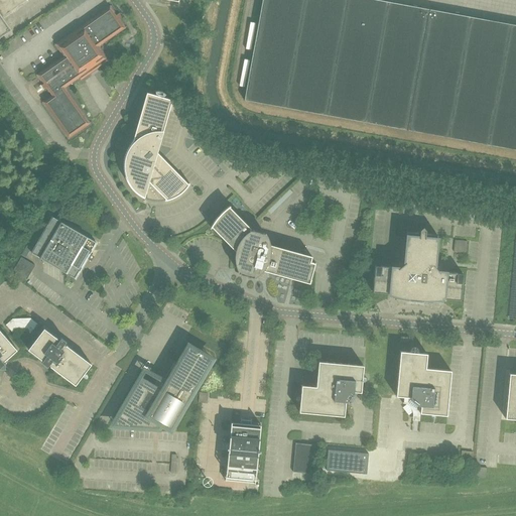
[(0,0),(0,37),(11,30),(3,17),(26,0),(0,0)]
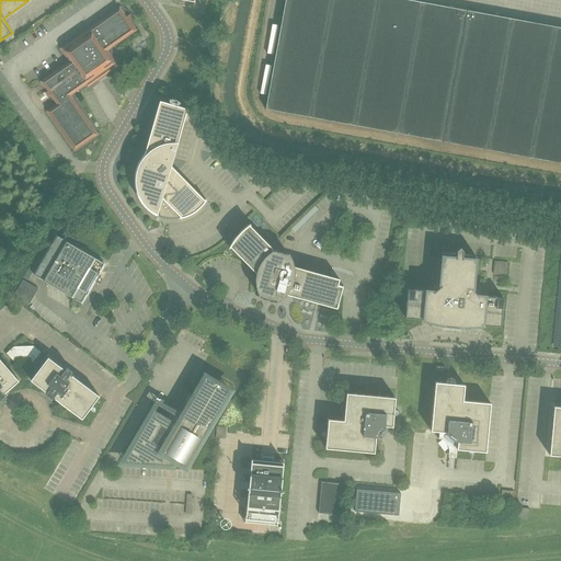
[(285,0),(265,109),(560,162),(560,27),(409,0),(285,0)]
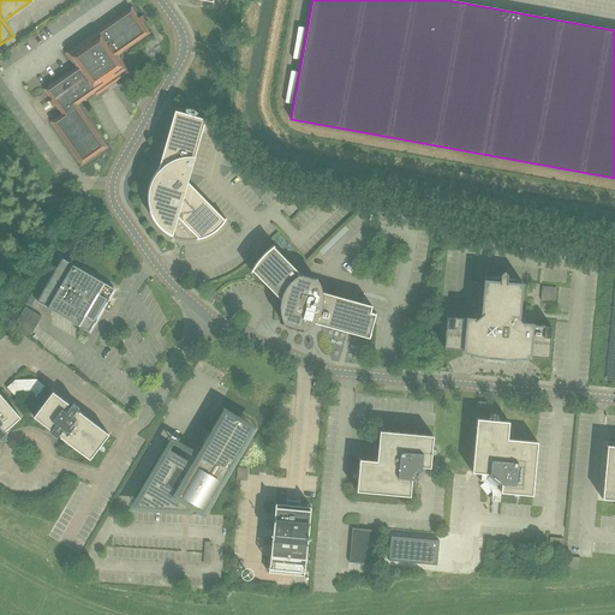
[(138,18),(131,9),(66,53),(77,67),(45,89),(53,100),(51,102),(53,106),(55,105),(63,114),(52,121),(82,165),(107,147),(77,103),(94,91),(96,95),(107,87),(103,81),(113,73),(115,77),(126,70),(117,55),(149,33),(142,23),(144,21),(141,17),(138,18)]
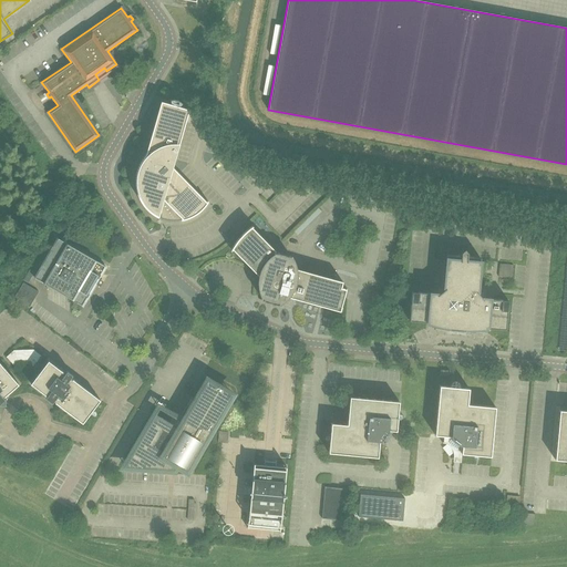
[(179,144),(186,121),(189,110),(161,101),(146,154),(144,157),(142,162),(138,167),(137,172),(136,176),(135,182),(135,186),(136,191),(137,194),(138,198),(141,200),(143,205),(145,208),(148,210),(151,213),(154,215),(158,217),(164,199),(183,218),(182,219),(182,220),(185,219),(191,218),(193,217),(196,215),(199,213),(204,209),(207,205),(207,204),(208,202),(207,200),(207,202),(173,167),(179,144)]
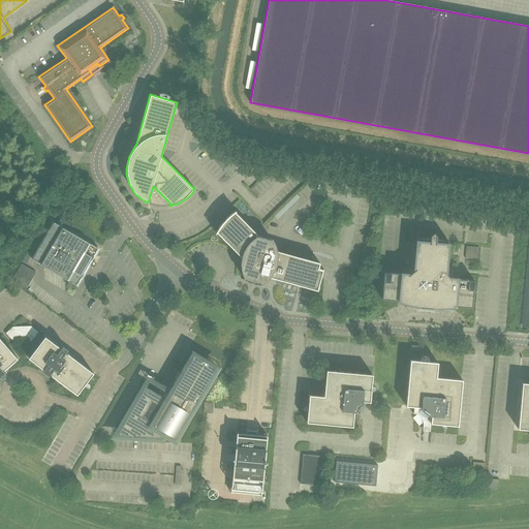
[(317,290),(320,279),(323,269),(322,269),(318,268),(320,262),(276,250),(276,249),(275,247),(274,245),(273,243),(272,241),(272,240),(272,239),(258,236),(258,237),(257,237),(256,236),(257,235),(236,212),(237,211),(236,211),(234,213),(230,215),(228,217),(225,219),(223,222),(221,224),(219,227),(218,229),(216,232),(217,234),(217,232),(244,259),(244,261),(243,263),(244,266),(244,268),(244,271),(245,273),(245,274),(247,275),(247,278),(254,279),(260,281),(261,278),(265,279),(267,276),(282,280),(301,286),(312,288),(317,290)]
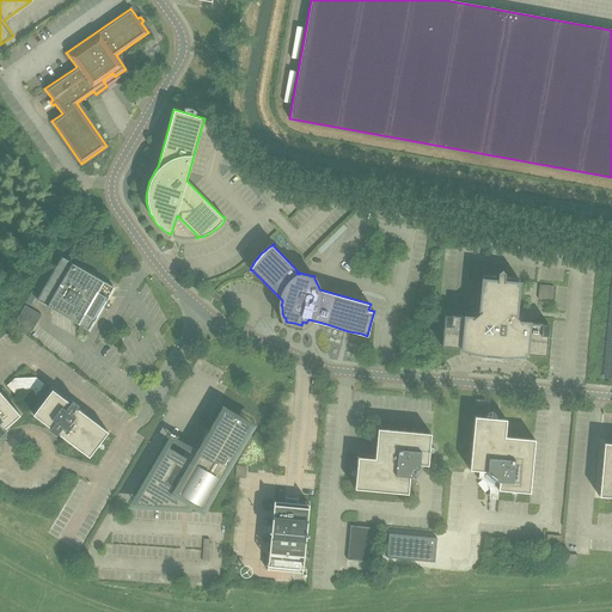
[(62,257),(37,299),(30,294),(24,305),(25,305),(16,322),(32,331),(46,307),(48,305),(89,330),(114,287),(62,257)]
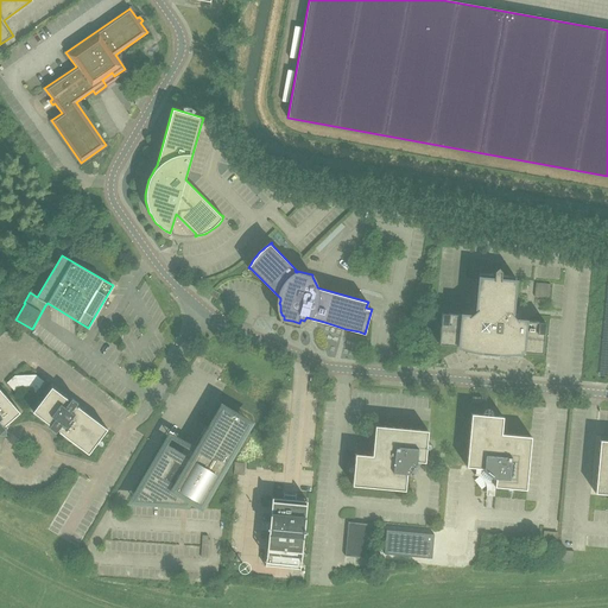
[(438,343),(464,346),(464,348),(467,349),(474,352),(477,352),(483,353),(491,354),(493,354),(500,354),(507,354),(513,354),(518,353),(519,352),(543,354),(545,322),(518,320),(512,312),(515,277),(501,276),(501,271),(499,267),(494,271),(494,274),(480,273),(476,310),(469,315),(442,312),(438,343)]
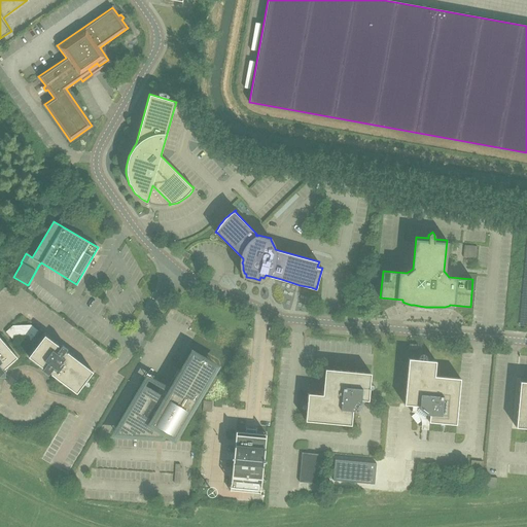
[(476,258),(477,246),(464,245),(463,256),(476,258)]
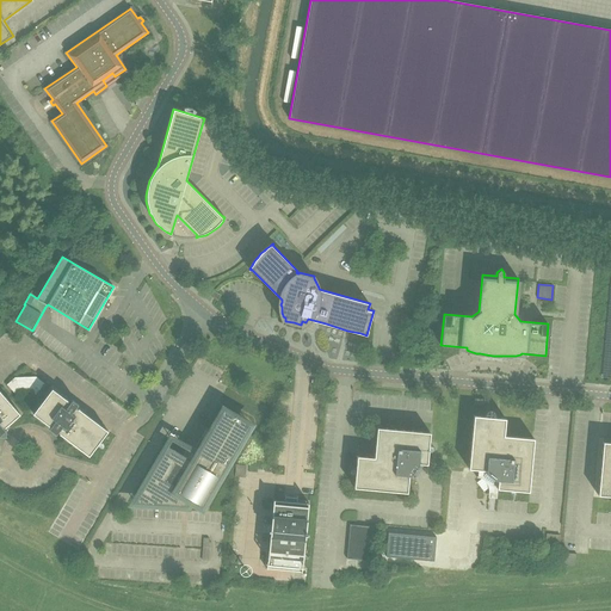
[(210,296),(213,297),(217,301),(221,295),(217,292),(216,292),(214,290),(210,296)]
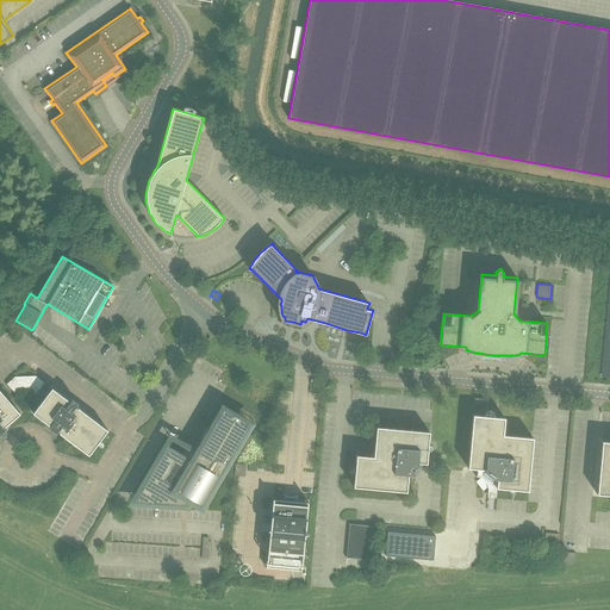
[(53,387),(33,412),(51,425),(58,431),(89,455),(109,430),(53,387)]
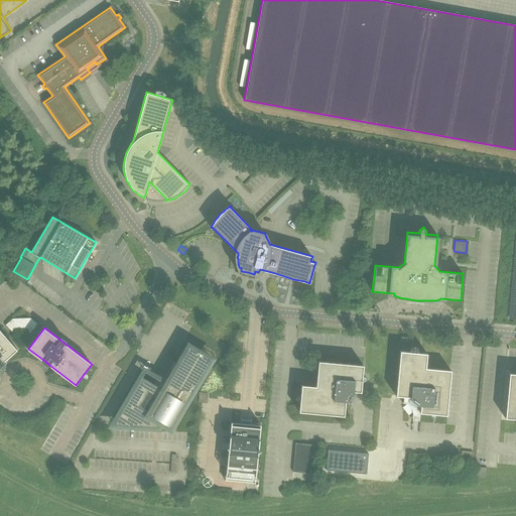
[(0,364),(17,350),(0,330),(0,364)]
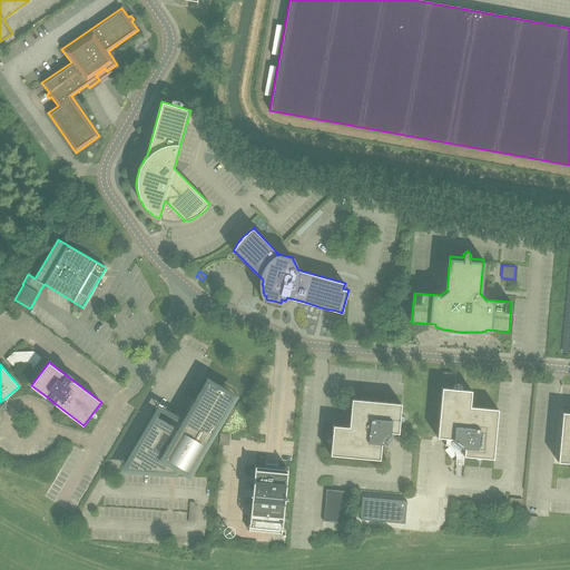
[(185,471),(192,470),(232,401),(231,394),(213,384),(206,385),(180,430),(160,418),(154,420),(127,464),(129,471),(172,472),(175,467),(185,471)]
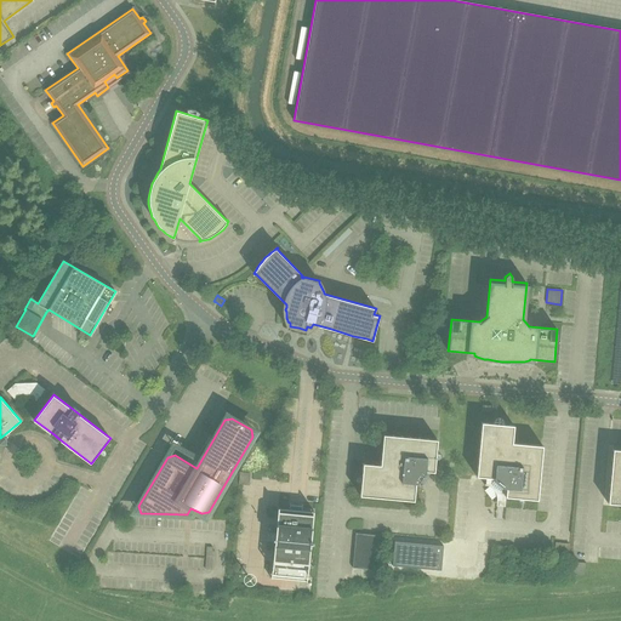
[(482,422),(477,476),(477,477),(493,478),(497,482),(494,486),(499,489),(502,485),(506,488),(506,496),(537,500),(542,445),(512,443),(514,426),(482,422)]
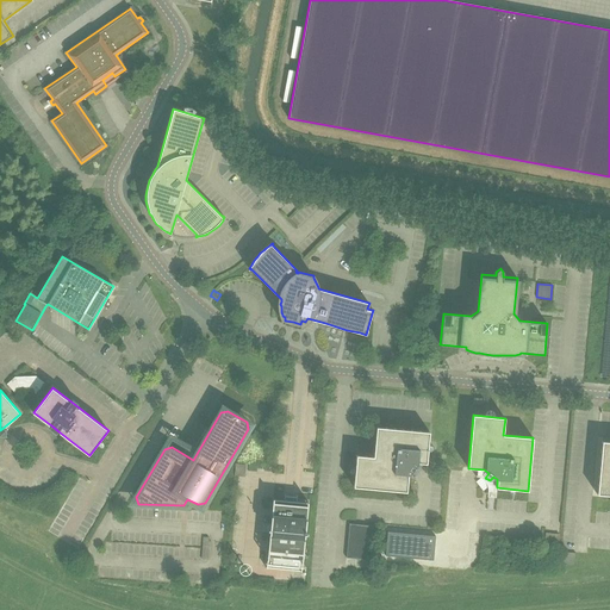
[(406,492),(409,474),(411,474),(412,473),(417,475),(421,470),(417,467),(418,465),(418,462),(427,464),(429,441),(430,431),(377,427),(374,456),(356,455),(354,486),(406,492)]
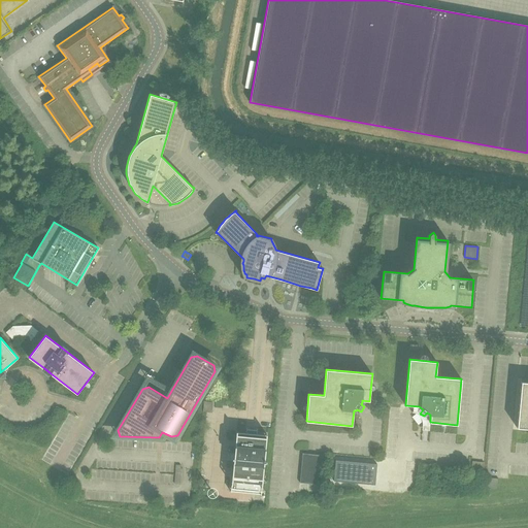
[(527,382),(521,382),(517,428),(527,428),(527,382)]
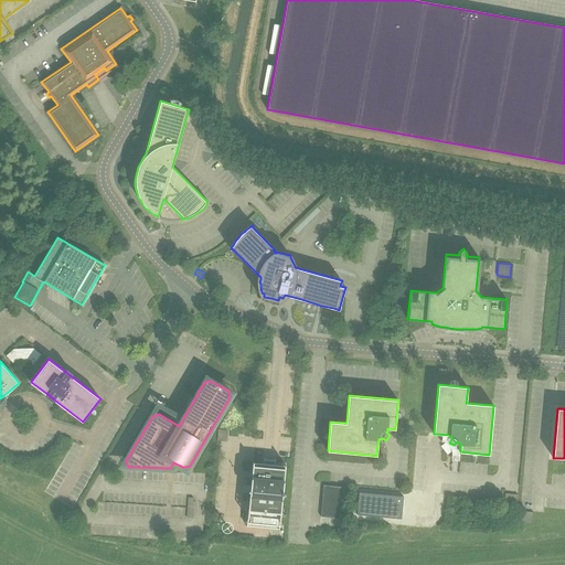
[(221,443),(226,443),(227,437),(227,432),(219,430),(217,441),(221,443)]
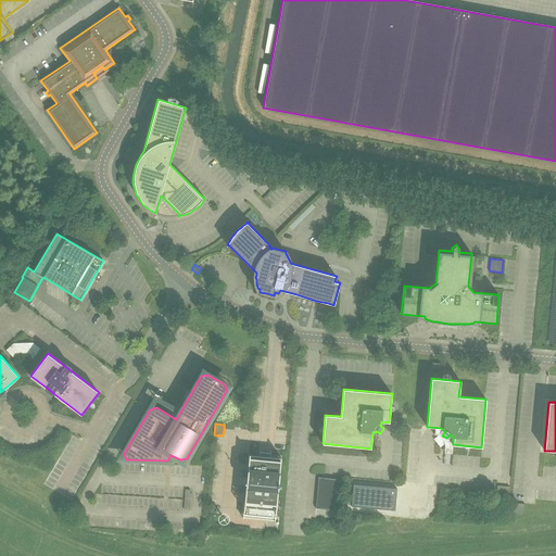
[(265,452),(258,452),(257,458),(249,457),(243,515),(276,518),(281,460),(270,459),(272,453),(265,452)]
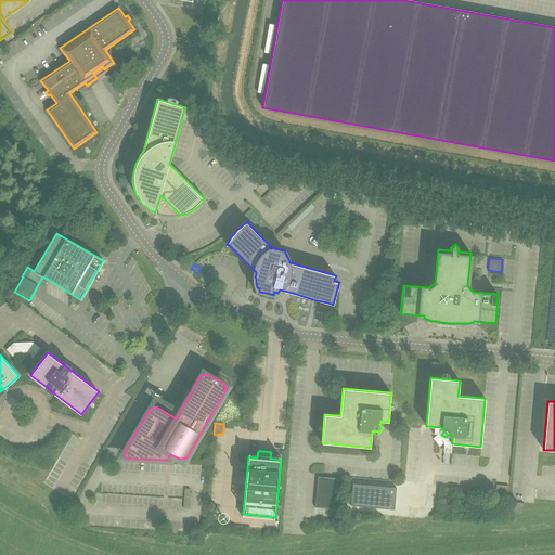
[(315,507),(338,510),(341,479),(318,477),(315,507)]
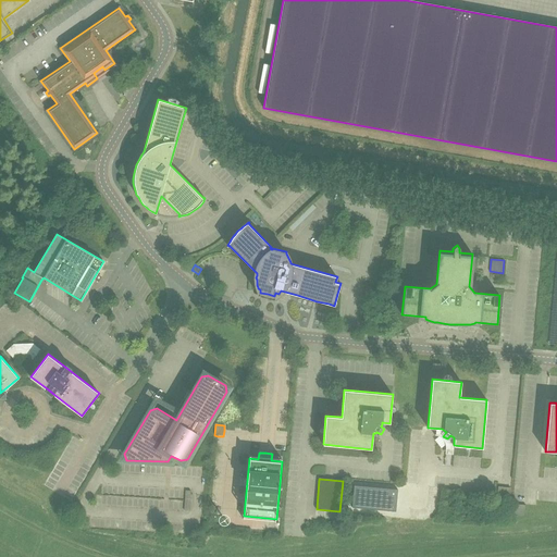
[(509,498),(510,487),(498,486),(497,497),(509,498)]
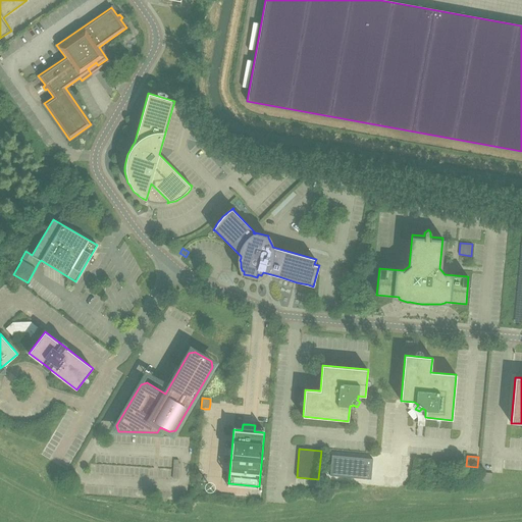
[(491,483),(492,473),(481,472),(480,482),(491,483)]
